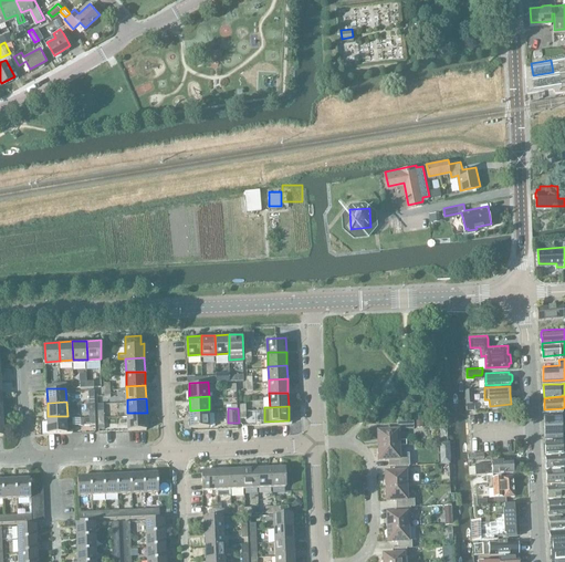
[(216,423),(215,410),(209,410),(209,409),(190,410),(191,425),(210,424),(210,423),(216,423)]
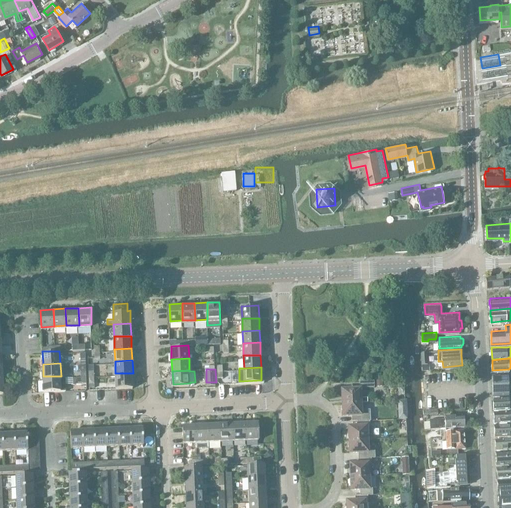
[(510,372),(493,373),(494,394),(509,393),(509,391),(510,391),(510,372)]
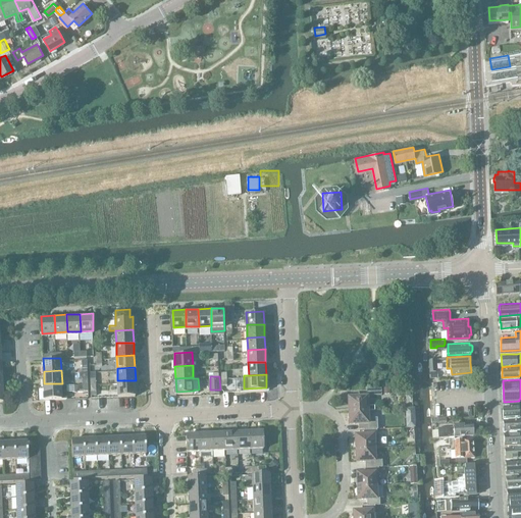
[(136,380),(117,380),(118,394),(136,393),(136,380)]
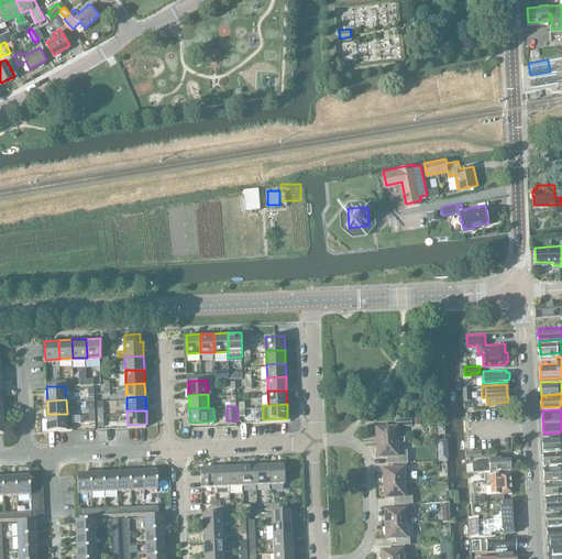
[(47,414),(48,428),(73,427),(73,413),(67,414),(47,414)]
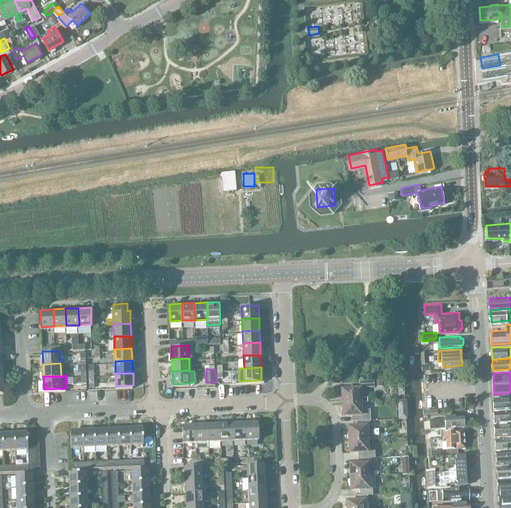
[(361,399),(368,399),(368,394),(361,395),(360,387),(351,387),(350,385),(346,386),(344,387),(343,387),(344,400),(361,399)]
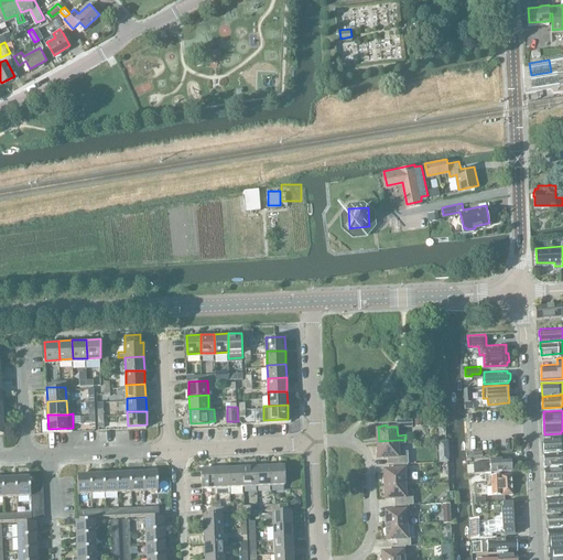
[(562,437),(544,438),(544,450),(562,448),(562,437)]
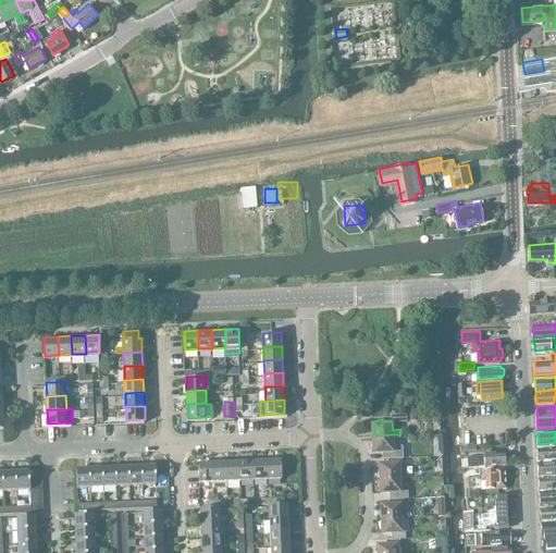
[(384,455),(390,455),(404,455),(404,442),(393,443),(393,434),(374,435),(374,437),(372,438),(372,442),(374,444),(374,449),(383,449),(384,455)]
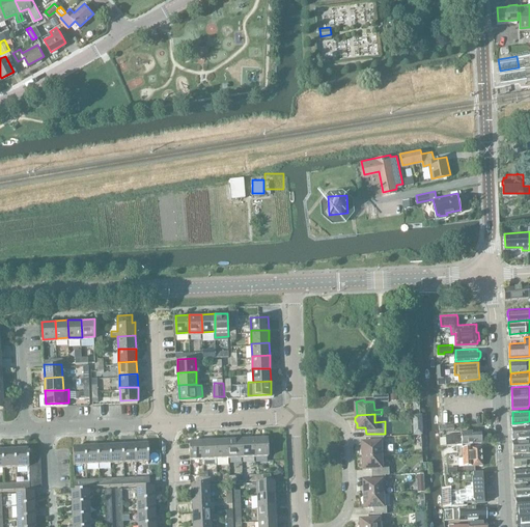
[(513,437),(529,436),(529,424),(512,425),(513,437)]
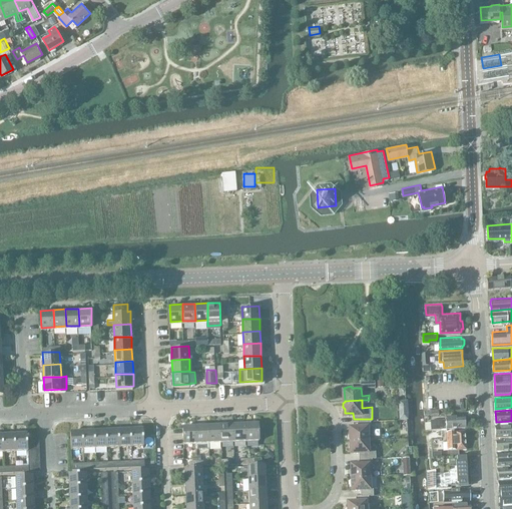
[(432,427),(442,427),(466,425),(465,414),(446,415),(446,418),(432,419),(432,427)]
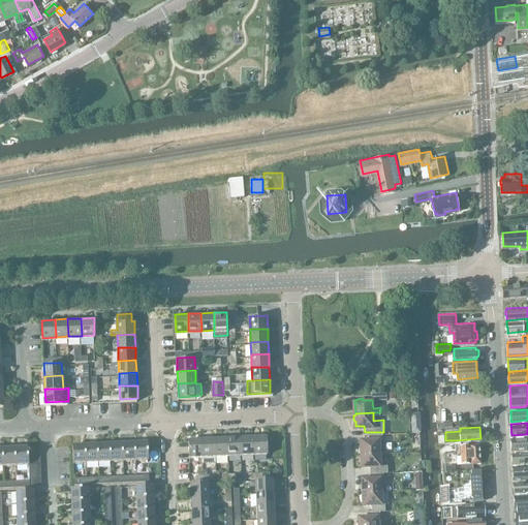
[(392,431),(383,432),(370,432),(370,438),(362,438),(362,443),(360,445),(360,449),(362,451),(362,452),(380,451),(379,438),(392,438),(392,431)]
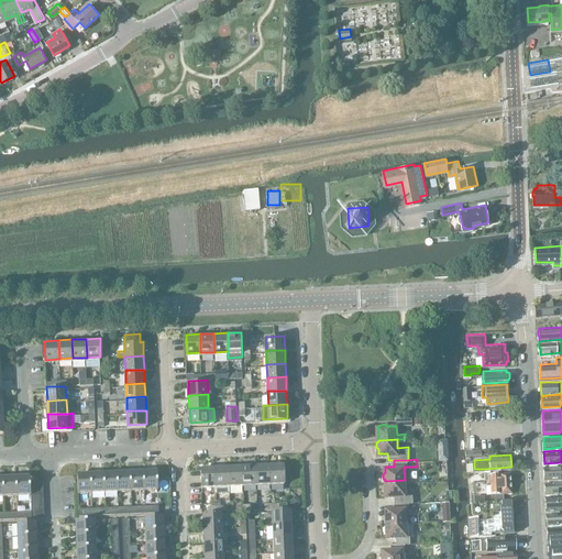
[(284,462),(271,463),(271,482),(285,482),(284,462)]
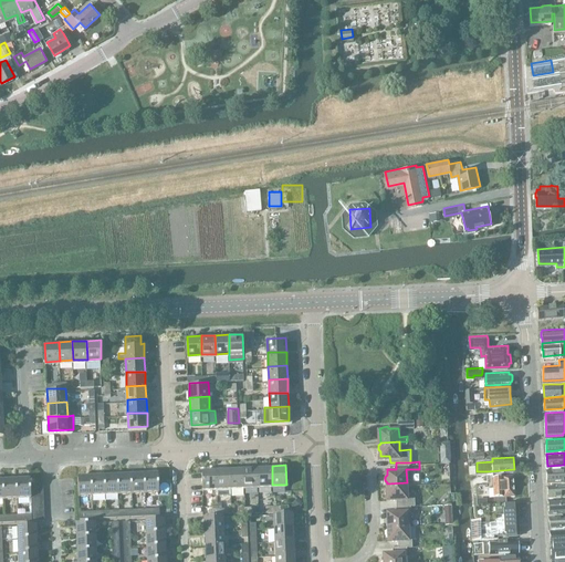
[(272,466),(258,467),(259,486),(272,485),(272,466)]
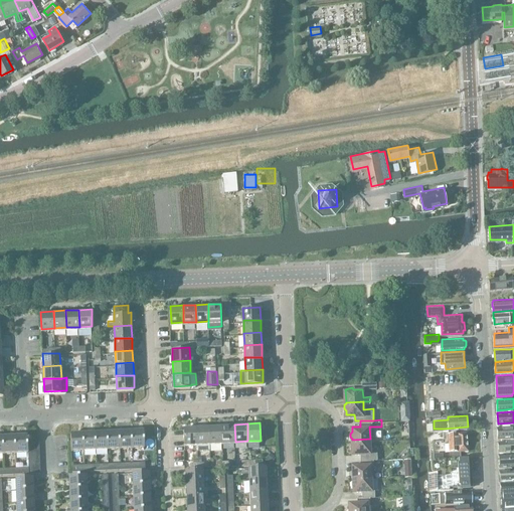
[(222,424),(209,426),(210,443),(222,442),(222,424)]
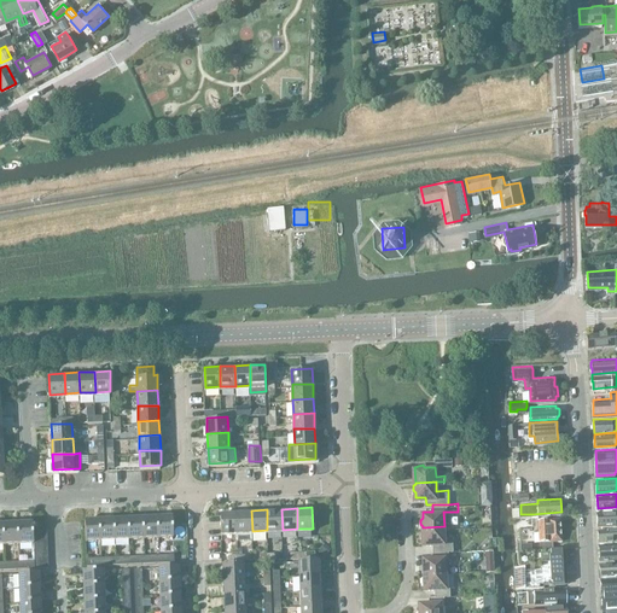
[(281,509),(267,509),(267,530),(283,530),(281,509)]
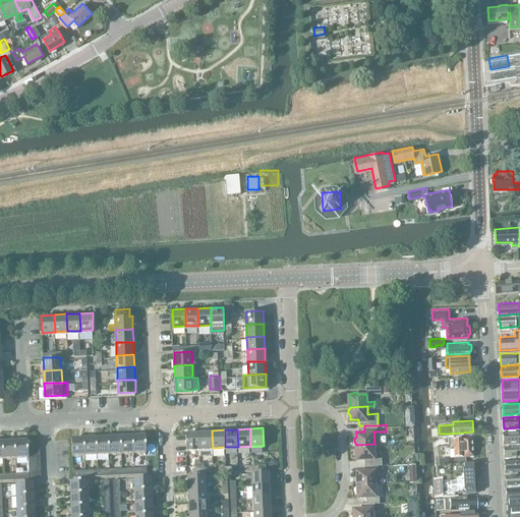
[(519,429),(504,432),(505,442),(519,441),(519,429)]
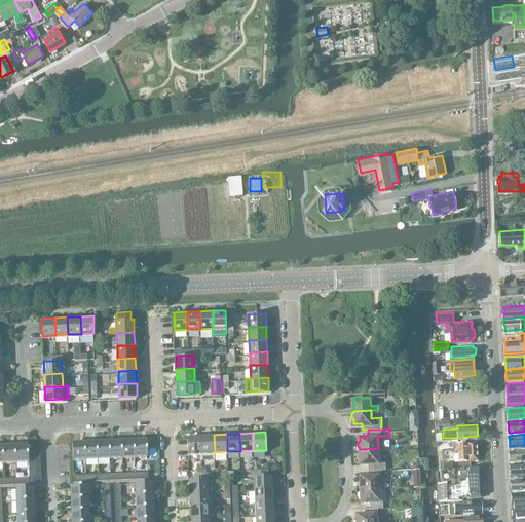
[(202,452),(201,435),(188,435),(189,453),(202,452)]
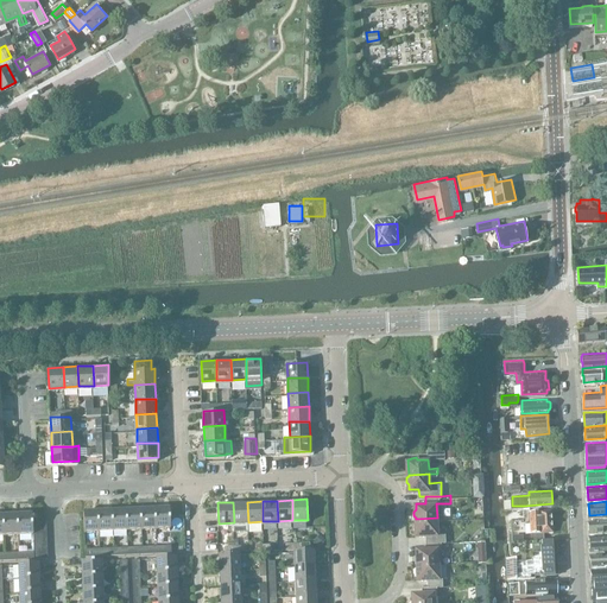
[(248,528),(248,522),(247,502),(233,502),(234,522),(234,528),(248,528)]
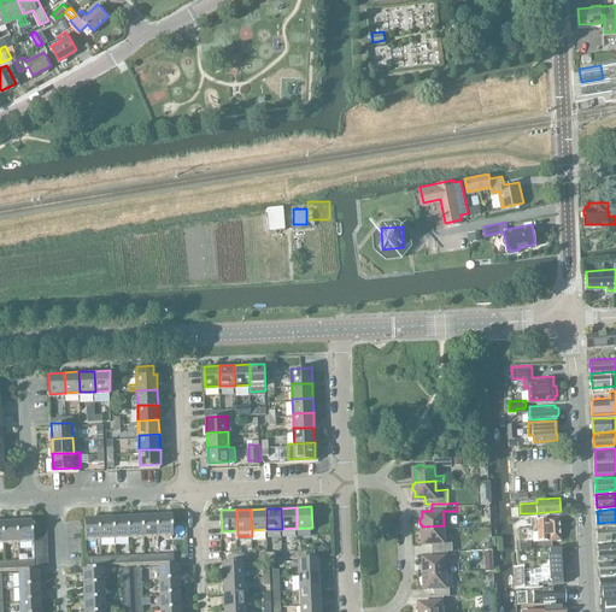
[(172,512),(158,513),(159,534),(174,533),(172,512)]
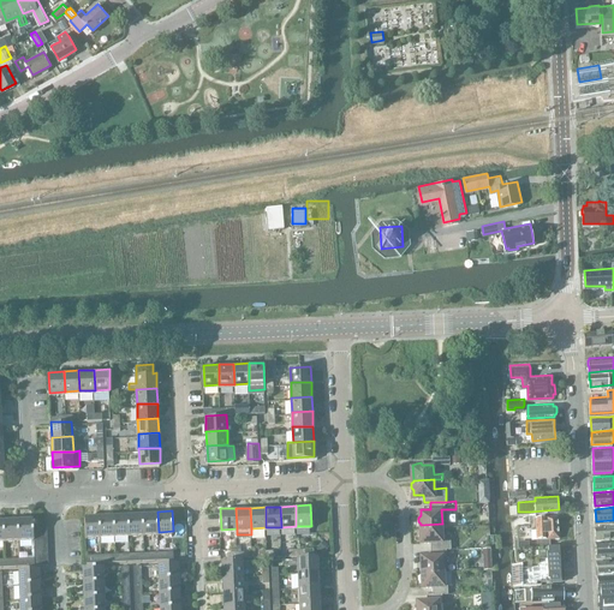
[(158,512),(143,513),(144,532),(159,532),(158,512)]
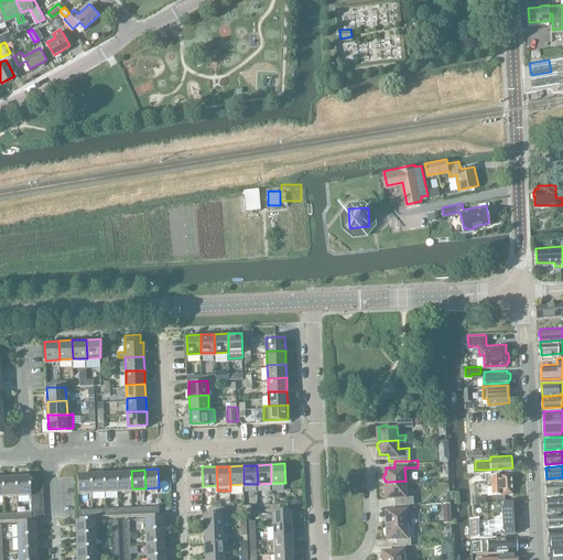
[(118,471),(105,472),(106,490),(119,490),(118,471)]
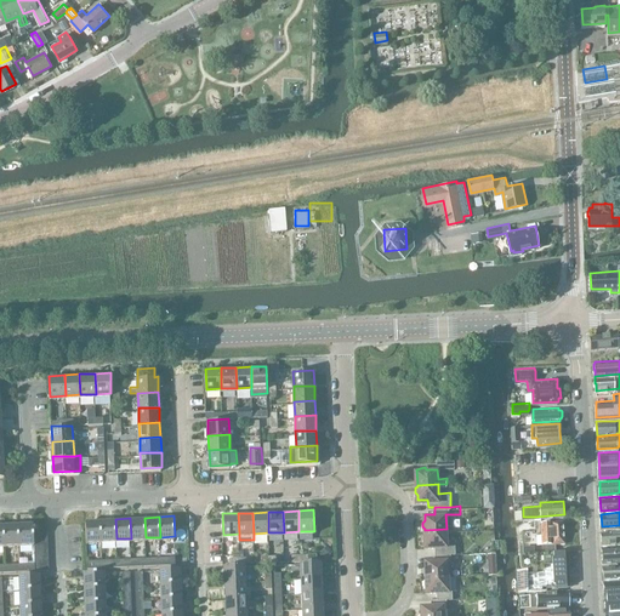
[(144,518),(130,518),(131,539),(146,537),(144,518)]
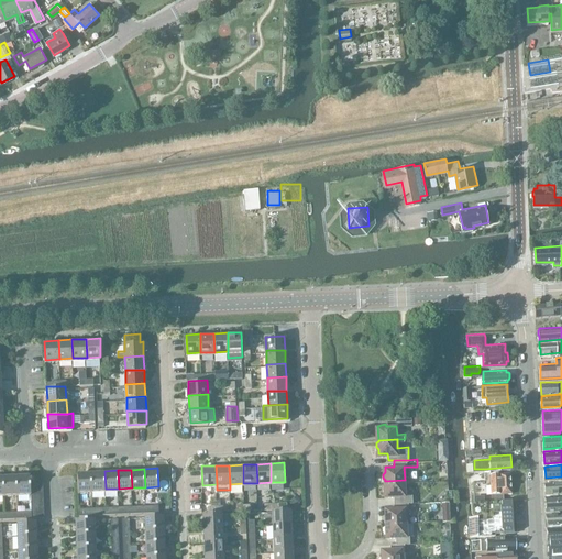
[(500,471),(491,472),(493,492),(502,491),(502,492),(513,491),(511,470),(500,471)]
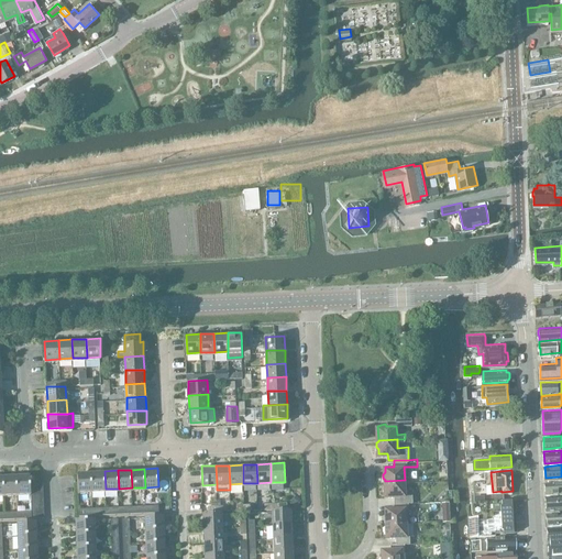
[(92,490),(91,471),(78,472),(79,491),(92,490)]
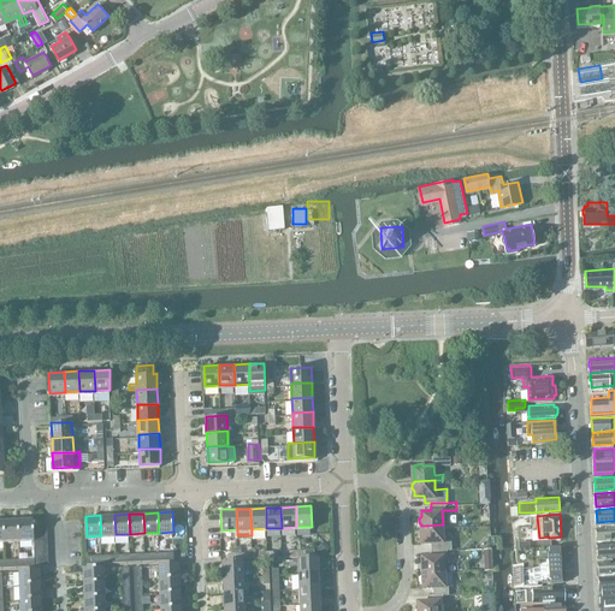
[(114,515),(100,515),(101,535),(116,534),(114,515)]
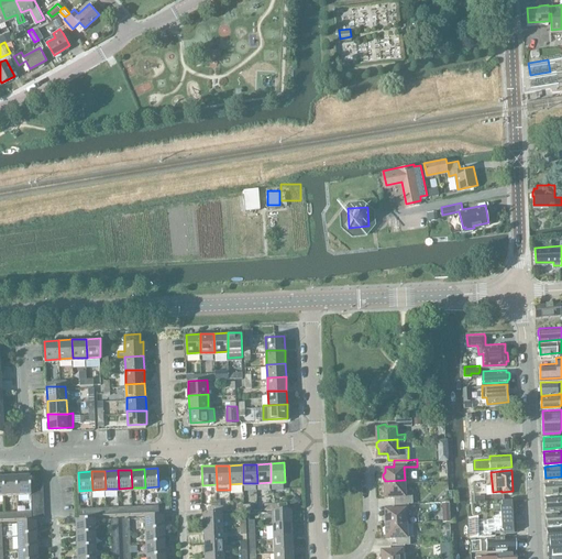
[(17,474),(18,493),(31,492),(30,473),(17,474)]
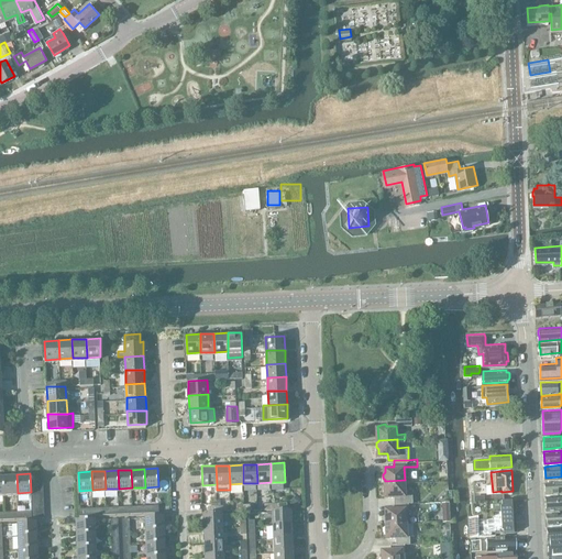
[(3,474),(4,493),(18,493),(17,474),(3,474)]
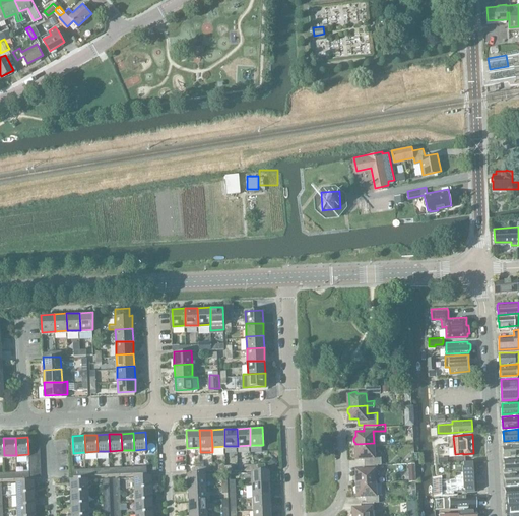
[(365,456),(365,462),(378,461),(378,462),(382,461),(382,454),(378,455),(378,450),(374,451),(374,443),(355,444),(354,446),(354,450),(357,452),(357,456),(365,456)]
